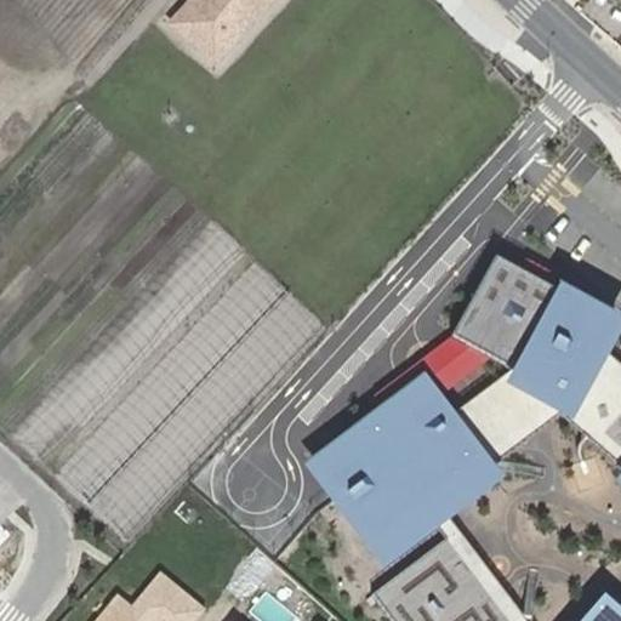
[(211,69),(271,0),(195,0),(187,10),(203,23),(184,45),(211,69)]
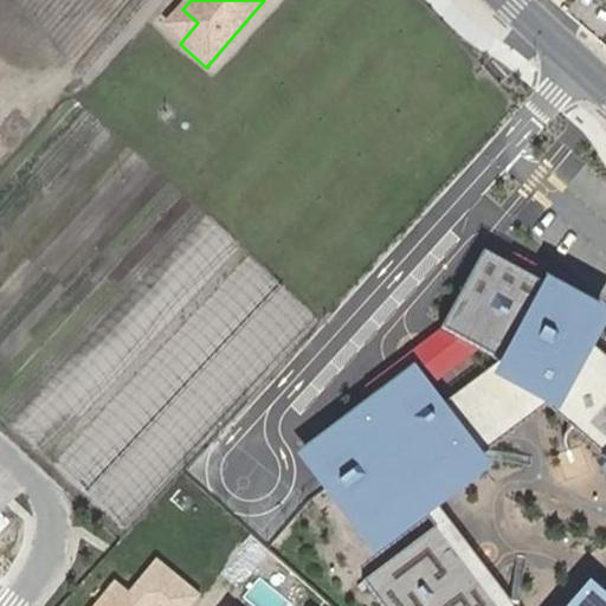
[(180,44),(198,23),(182,10),(165,28),(180,44)]
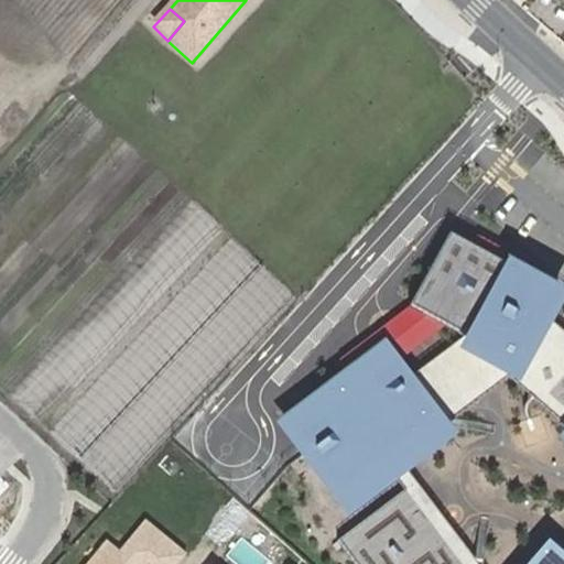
[(446,326),(465,336),(416,371),(451,418),(510,373),(563,420),(563,432),(560,437),(563,441),(563,328),(556,323),(563,307),(563,288),(451,229),(411,306),(339,359),(345,366),(389,333),(405,356),(446,326)]
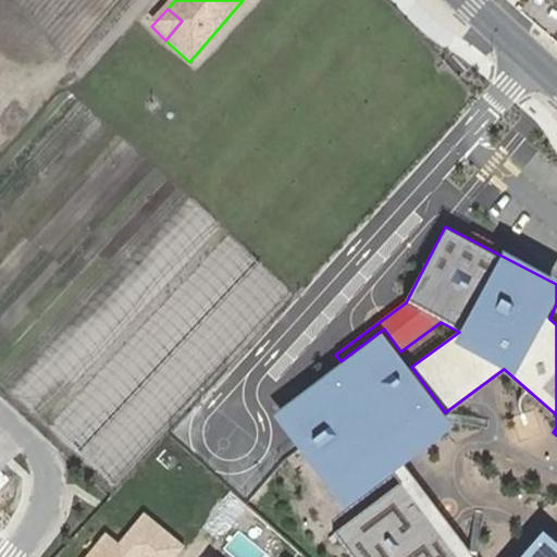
[(341,361),(273,410),(353,518),(334,531),(354,556),(449,556),(390,475),(406,463),(456,426),(445,412),(411,367),(384,329),(341,361)]
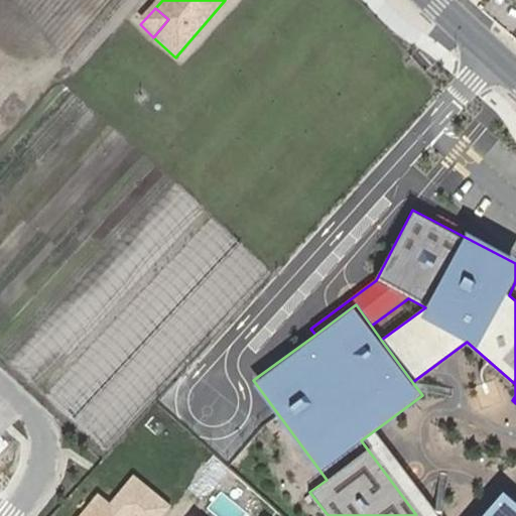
[(441,515),(376,429),(361,440),(416,515),(441,515)]
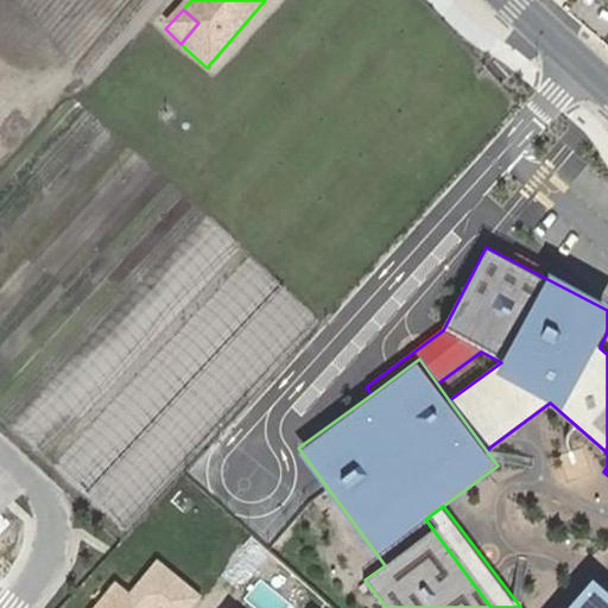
[(113,577),(86,607),(194,607),(206,595),(159,556),(128,591),(113,577)]
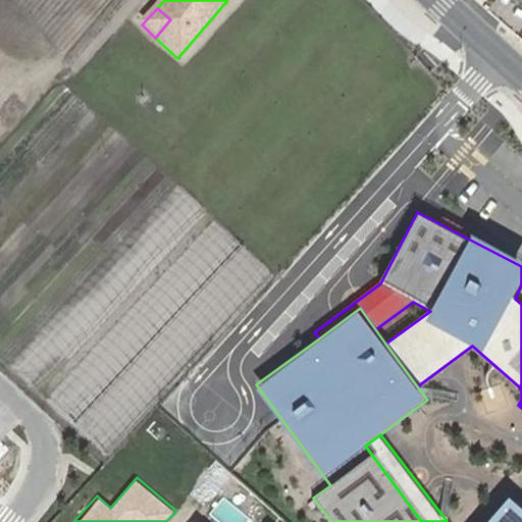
[(521,521),(521,510),(510,500),(489,521),(521,521)]
